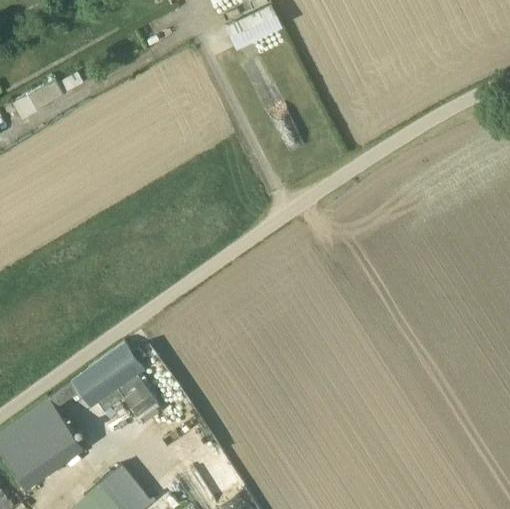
[(280,28),(281,28),(270,5),(269,5),(225,27),(236,50),(280,28)]
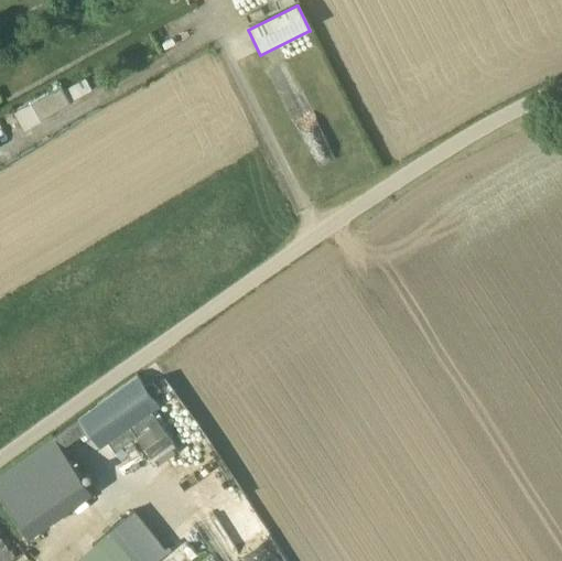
[(30,105),(39,121),(68,106),(58,88),(30,105)]
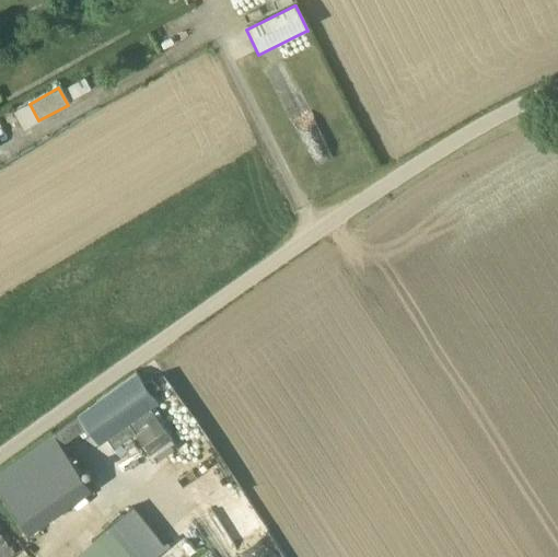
[(127,382),(78,418),(86,429),(100,448),(148,412),(127,382)]
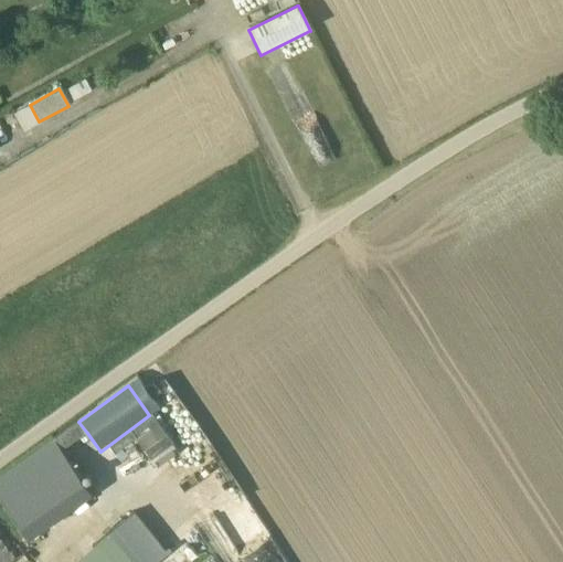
[(78,422),(52,441),(61,453),(87,433),(78,422)]
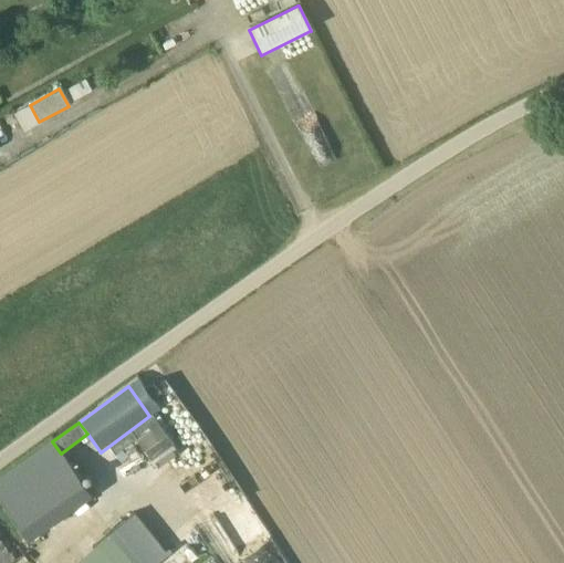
[(61,454),(52,441),(0,480),(0,502),(28,541),(92,496),(61,454)]
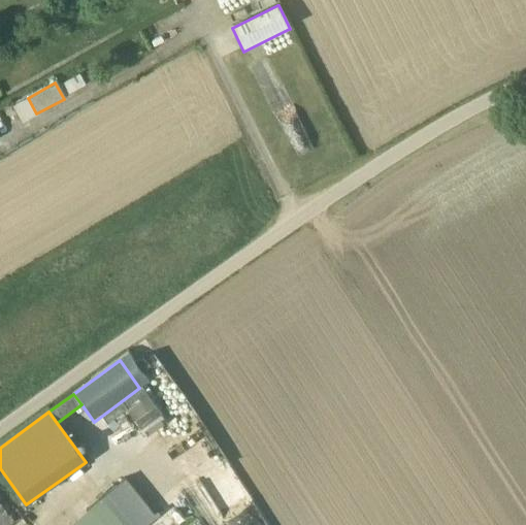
[(263,524),(230,472),(200,492),(210,509),(199,516),(204,524),(263,524)]
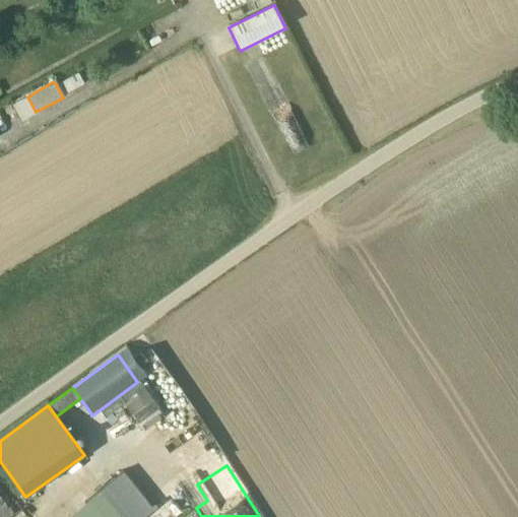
[(12,516),(21,510),(0,480),(0,516),(12,516)]
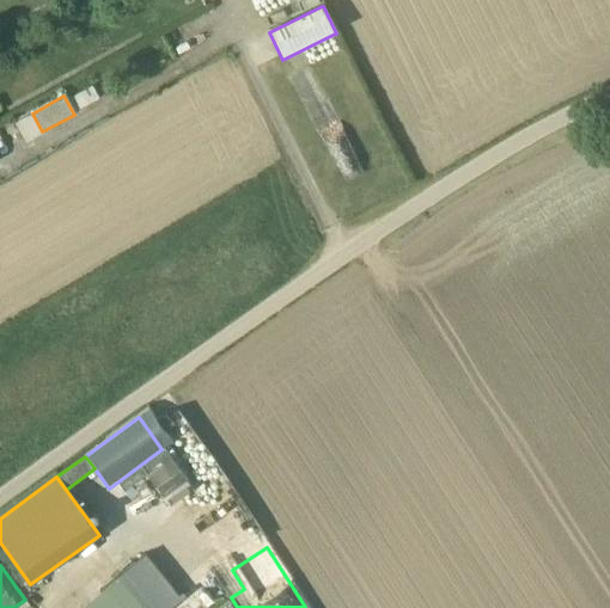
[(138,607),(115,579),(81,607),(138,607)]
